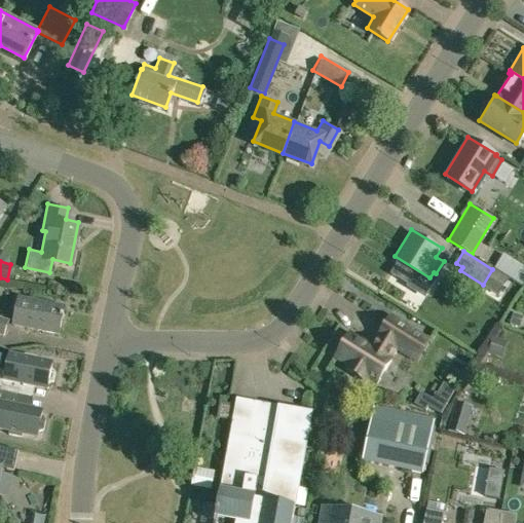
[(10,323),(57,332),(60,314),(61,315),(62,312),(61,311),(62,304),(17,295),(10,323)]
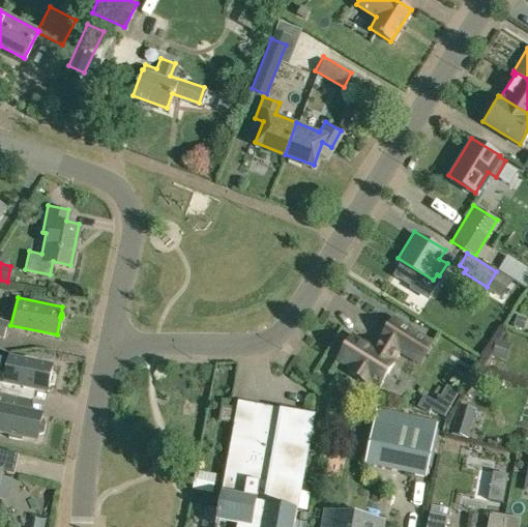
[(525,315),(516,312),(511,323),(521,326),(525,315)]
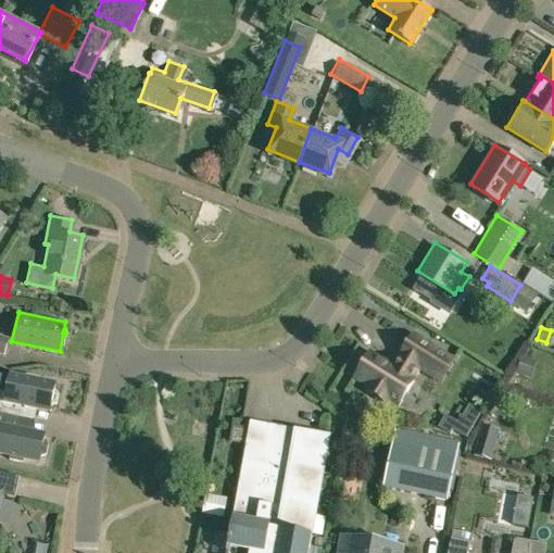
[(388,396),(398,402),(413,377),(411,376),(416,368),(439,382),(454,357),(412,331),(391,364),(369,350),(354,374),(367,382),(365,387),(386,400),(388,396)]
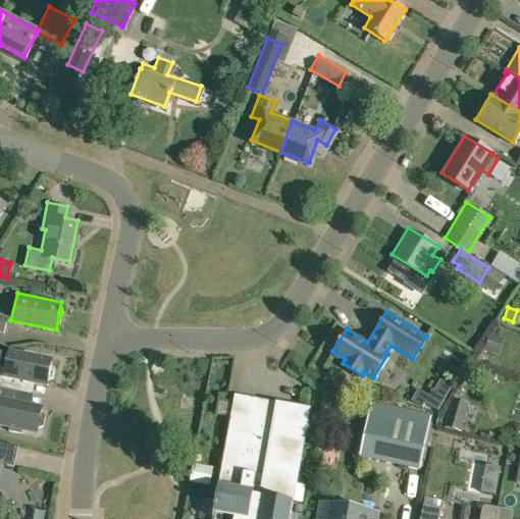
[(492,351),(498,336),(488,333),(483,347),(492,351)]
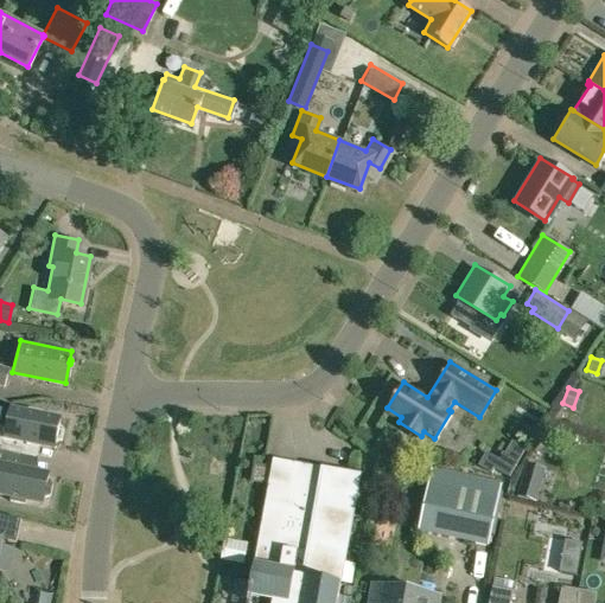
[(0,448),(21,454),(25,441),(52,446),(53,441),(59,438),(61,428),(57,422),(58,417),(8,408),(5,425),(0,424),(0,448)]
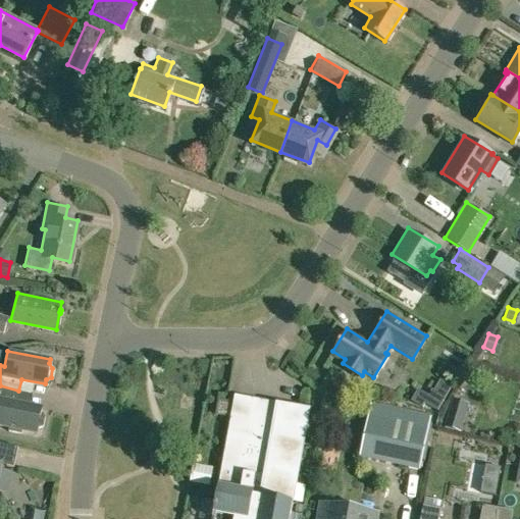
[(437,378),(424,402),(435,409),(449,384),(437,378)]
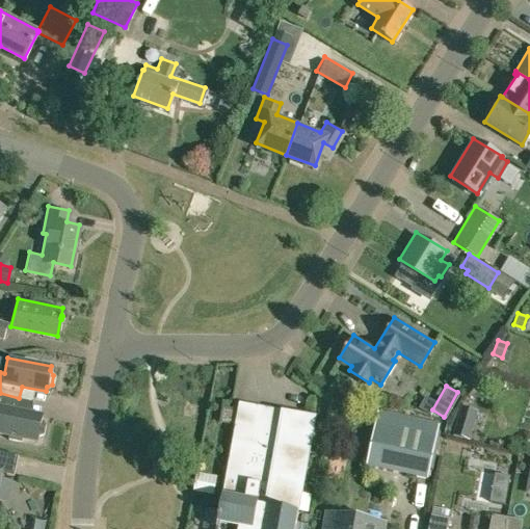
[(0,431),(35,440),(36,434),(43,432),(45,423),(40,419),(41,415),(17,410),(19,398),(0,393),(0,431)]
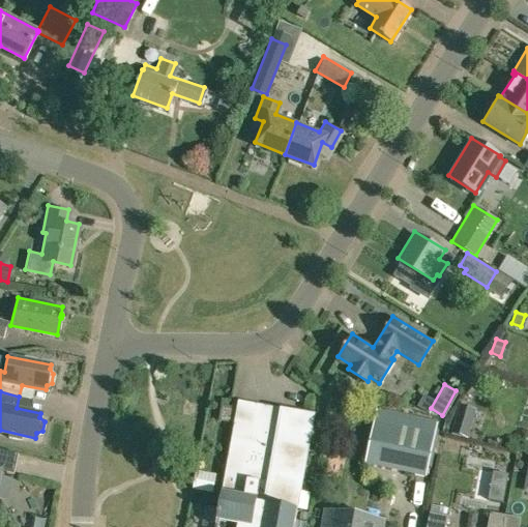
[(449,432),(466,437),(474,407),(457,403),(449,432)]
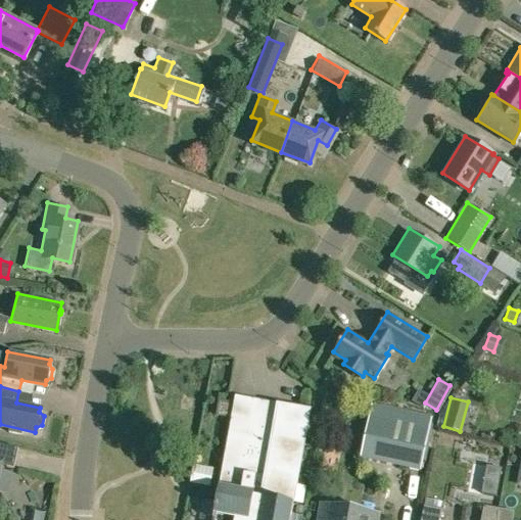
[(358,456),(419,469),(427,429),(430,415),(370,402),(358,456)]
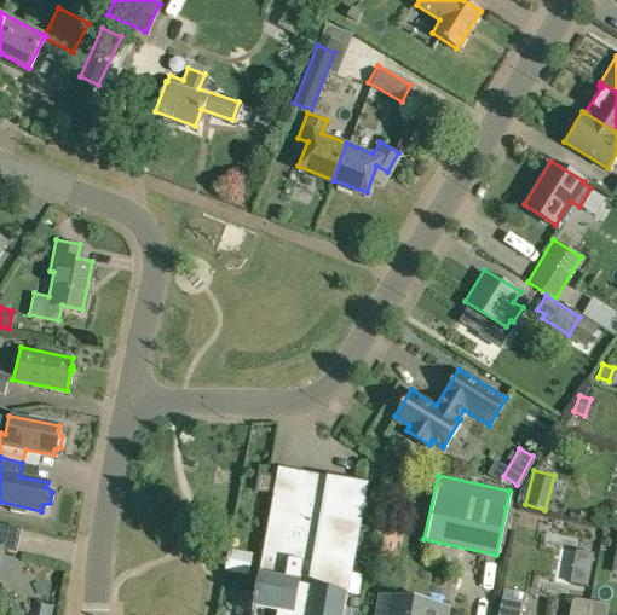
[(294,614),(340,614),(363,485),(329,479),(326,502),(316,500),(294,614)]
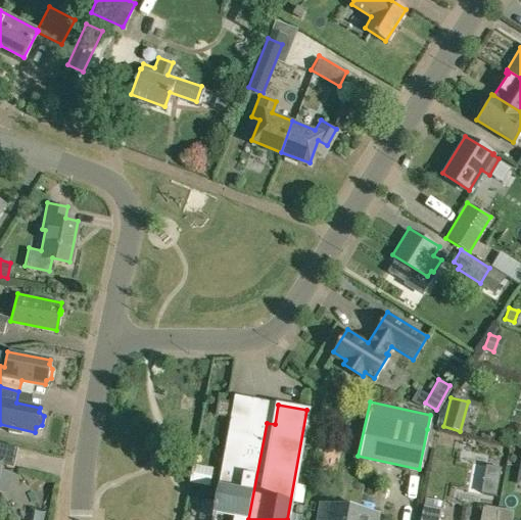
[(209,519),(248,519),(267,423),(229,416),(209,519)]
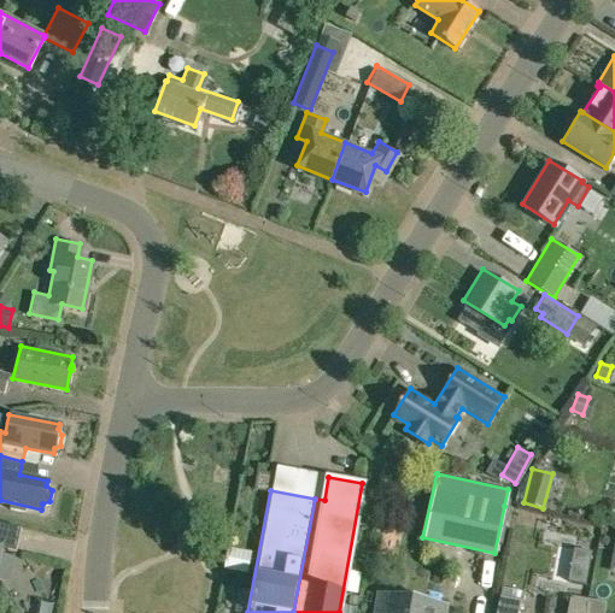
[(0,547),(15,549),(18,526),(0,522),(0,547)]
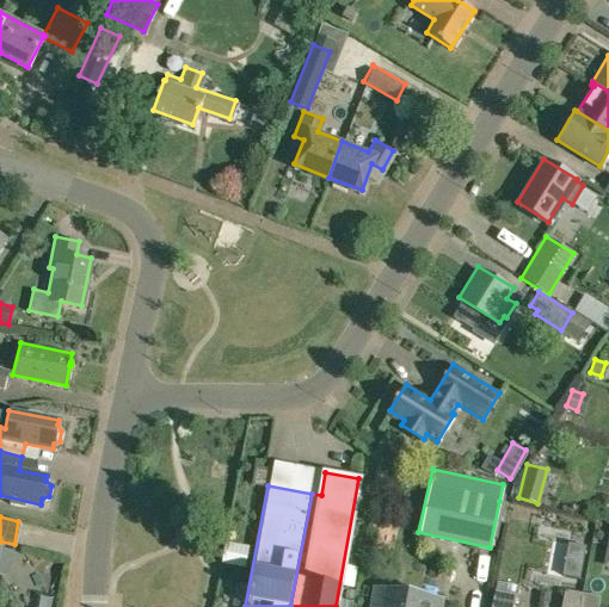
[(583,544),(565,540),(563,555),(580,558),(583,544)]
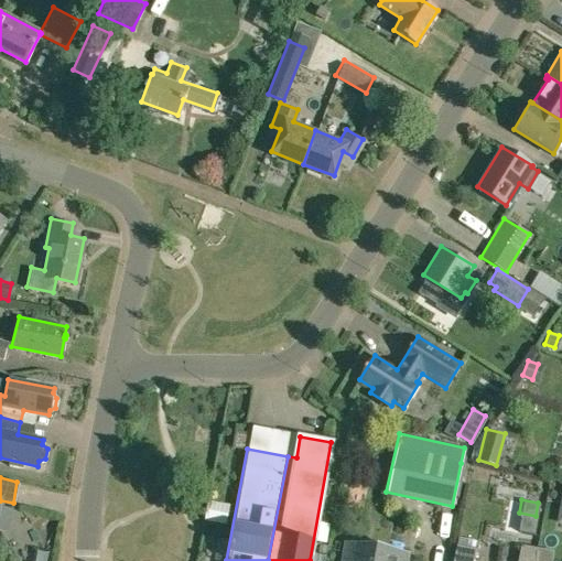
[(0,525),(21,524),(20,507),(0,507),(0,525)]
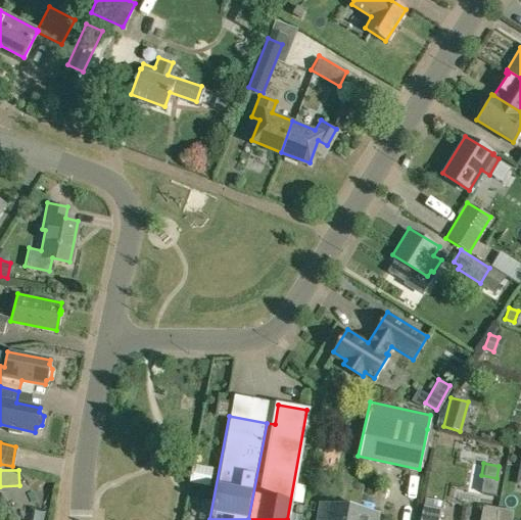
[(498,507),(494,519),(510,519),(512,509),(511,509),(515,490),(501,487),(498,507)]
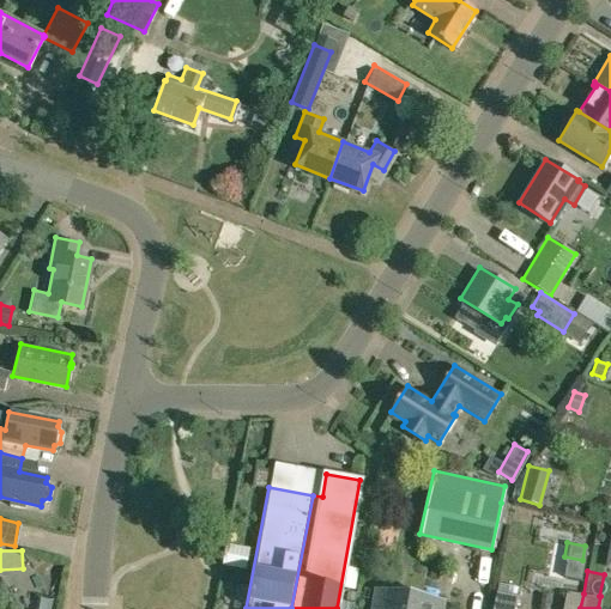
[(439,608),(442,598),(375,586),(370,608),(439,608)]
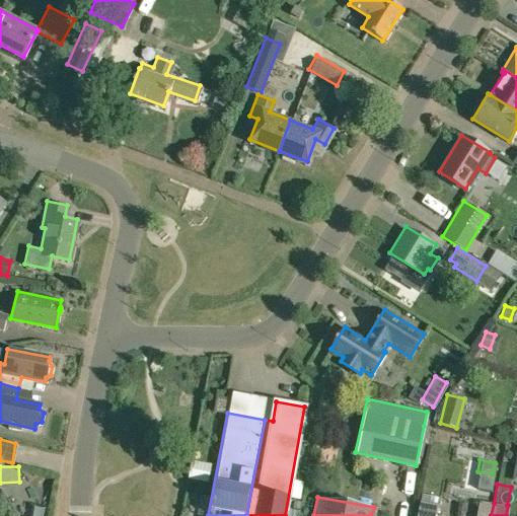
[(477,500),(474,515),(491,515),(494,503),(477,500)]
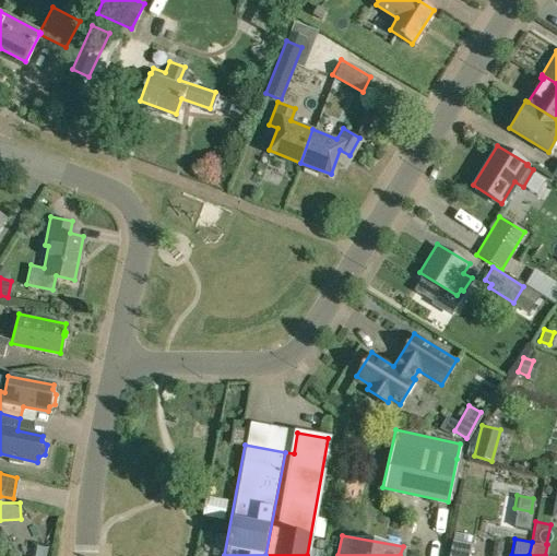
[(467,555),(470,544),(452,540),(448,555),(467,555)]
